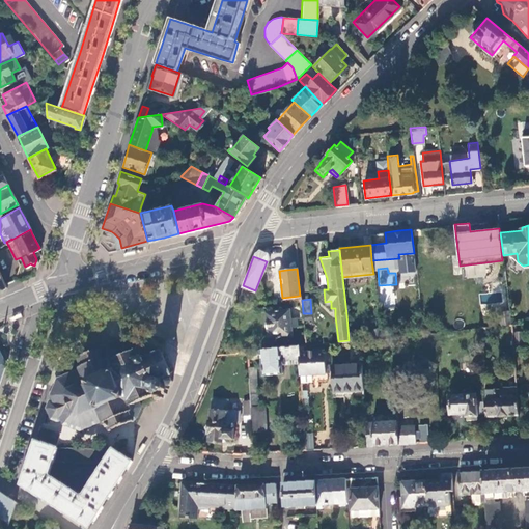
[(265,311),(267,338),(291,335),(290,324),(293,324),(293,318),(289,318),(288,308),(265,311)]
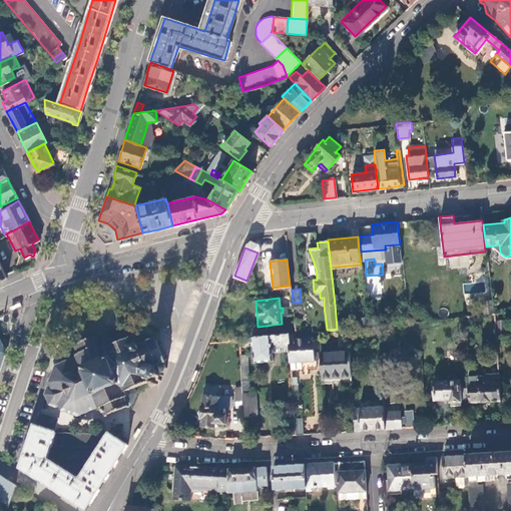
[(482,302),(483,314),(494,313),(492,300),(482,302)]
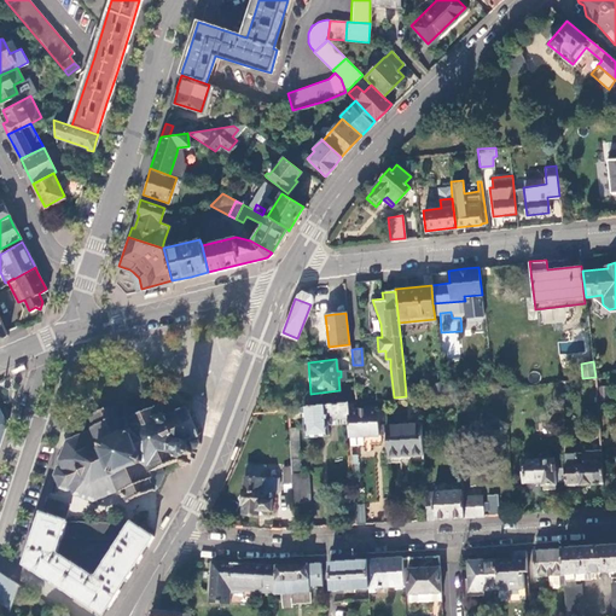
[(11,373),(24,367),(22,362),(9,368),(11,373)]
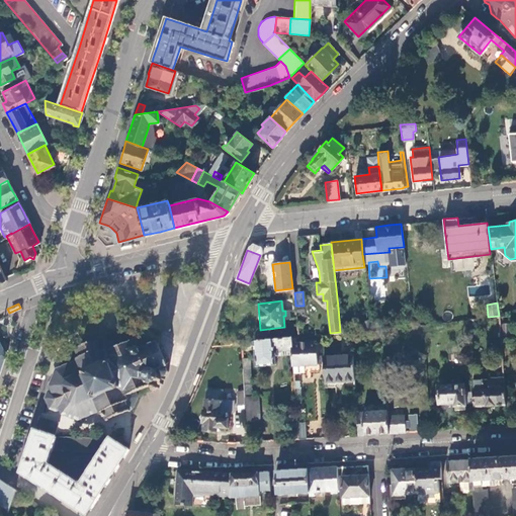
[(468,319),(469,328),(478,328),(477,319),(468,319)]
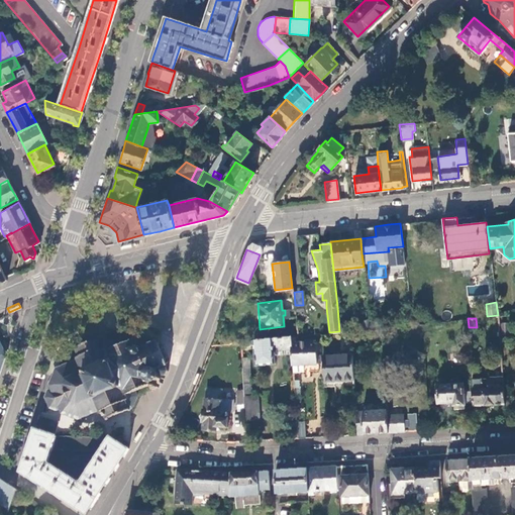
[(158,381),(159,383),(162,382),(160,380),(162,379),(162,378),(164,377),(163,375),(165,374),(167,369),(165,365),(167,364),(166,363),(167,363),(166,362),(168,361),(167,358),(165,359),(157,341),(159,341),(158,338),(156,339),(156,338),(155,339),(153,337),(152,338),(152,339),(140,345),(139,343),(137,344),(137,343),(136,343),(134,339),(135,338),(134,336),(133,337),(133,336),(132,337),(131,335),(129,336),(129,338),(114,345),(111,340),(100,335),(98,336),(97,335),(95,336),(95,337),(76,346),(76,345),(74,346),(75,348),(76,348),(78,352),(75,354),(73,357),(74,359),(56,368),(49,384),(52,388),(47,390),(44,397),(49,406),(56,409),(60,407),(62,411),(78,417),(96,409),(97,411),(100,412),(104,411),(105,415),(106,418),(108,416),(126,408),(126,409),(128,408),(128,407),(131,405),(135,394),(134,390),(149,383),(151,388),(158,386),(156,382),(158,381)]
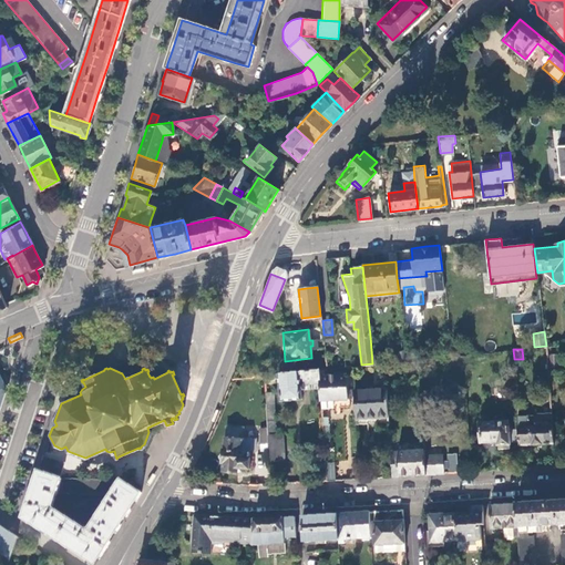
[(283,399),(302,398),(301,389),(300,383),(320,381),(319,376),(319,369),(279,372),(280,380),(283,399)]
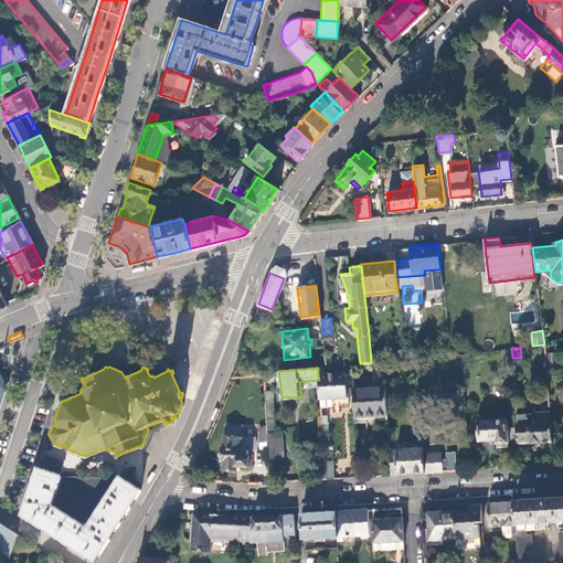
[(319,385),(320,399),(331,399),(346,397),(346,392),(348,392),(348,389),(346,389),(344,373),(318,374),(319,380),(319,385)]
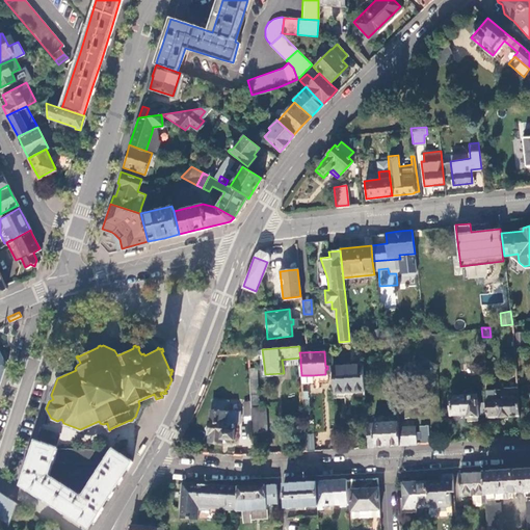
[(363,363),(332,366),(333,391),(345,391),(345,389),(351,389),(351,390),(364,390),(363,363)]
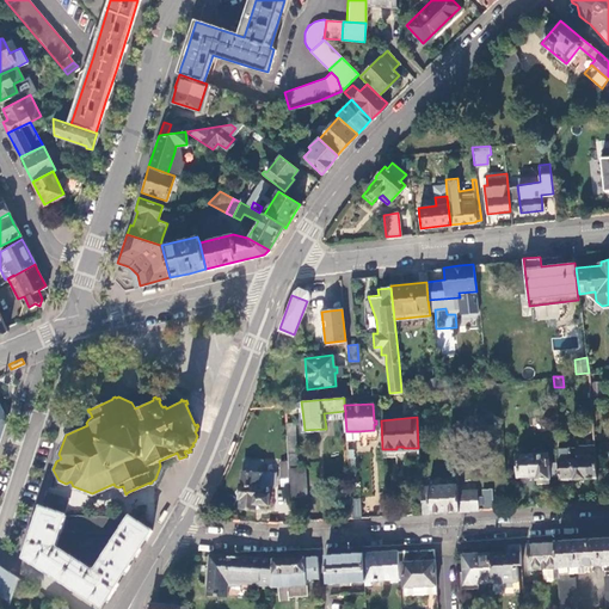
[(588,432),(573,432),(574,444),(568,444),(568,447),(557,447),(559,478),(596,477),(594,443),(588,443),(588,432)]
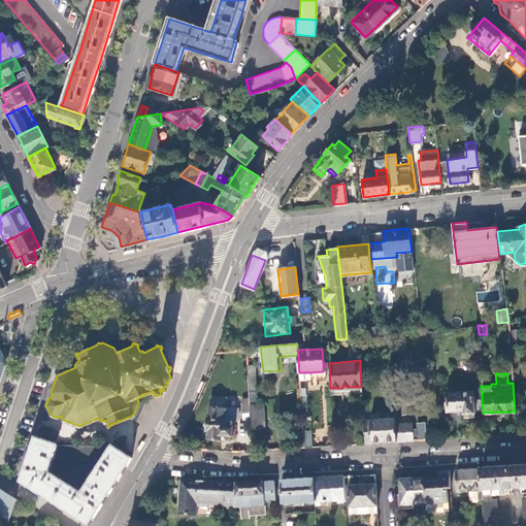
[(256,403),(255,381),(247,381),(248,396),(248,403),(256,403)]
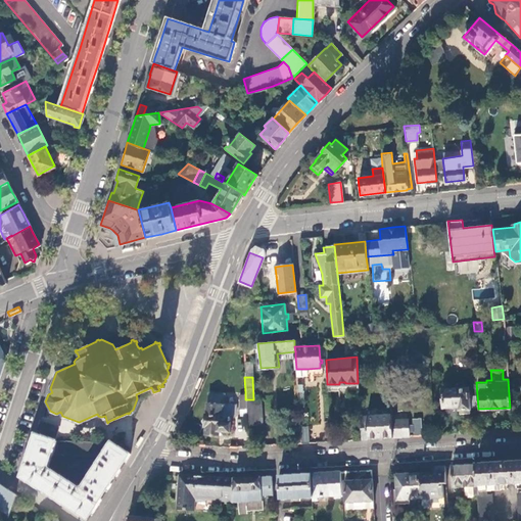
[(293,382),(294,397),(302,396),(300,381),(293,382)]
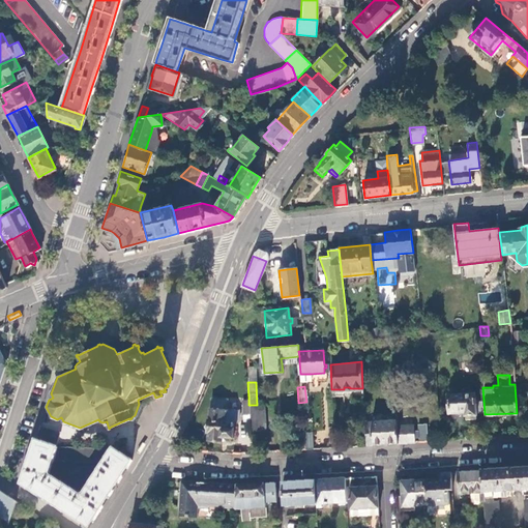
[(475,413),(474,392),(448,393),(449,411),(464,411),(464,418),(475,418),(475,413)]
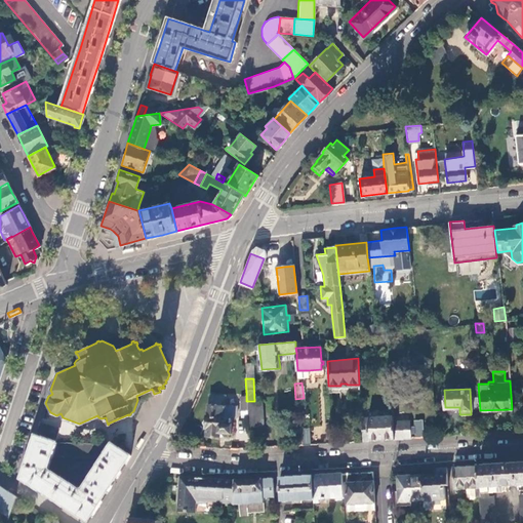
[(206,428),(205,435),(218,436),(218,432),(230,433),(230,425),(230,416),(233,416),(234,406),(222,405),(223,396),(208,394),(207,404),(206,415),(205,415),(204,428),(206,428)]
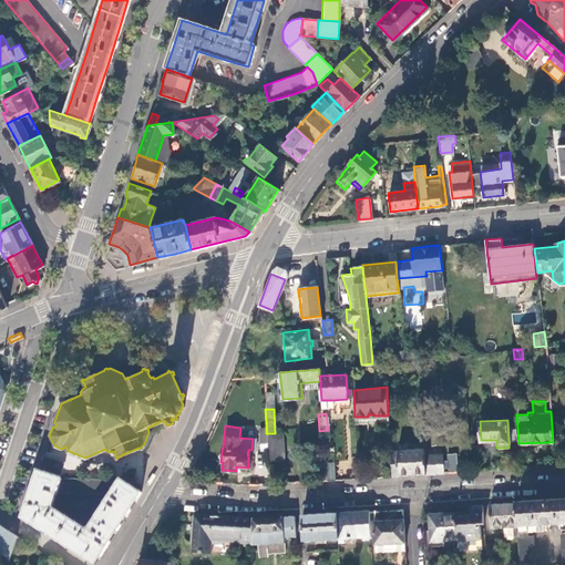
[(267,442),(268,465),(283,464),(280,432),(275,433),(266,433),(267,442)]
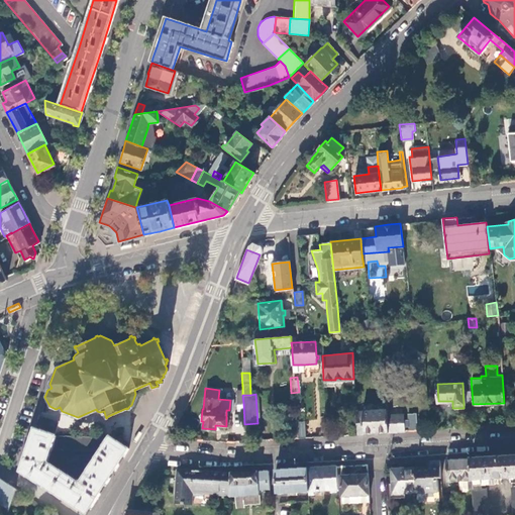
[(386,414),(385,409),(355,410),(356,433),(372,432),(387,431),(386,414)]
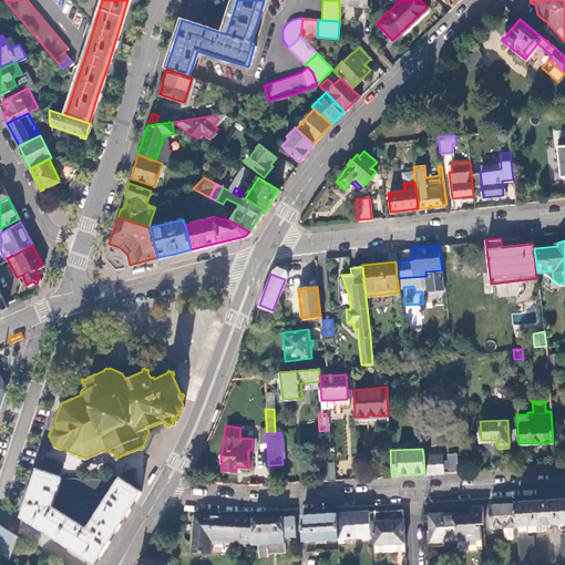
[(42,453),(37,469),(59,475),(62,460),(42,453)]
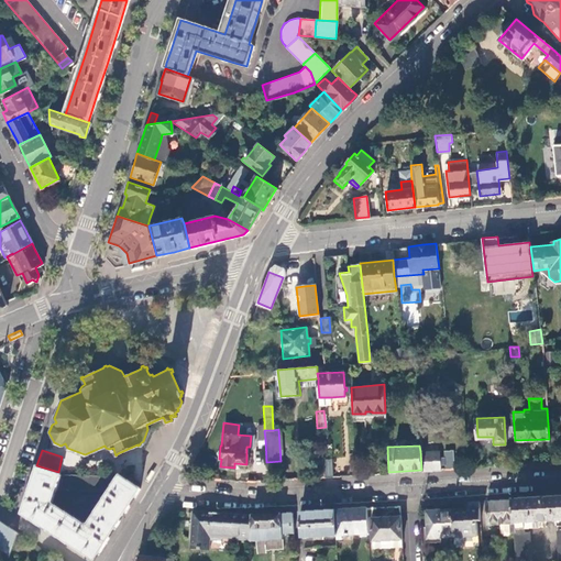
[(438,450),(420,451),(421,470),(439,469),(438,450)]
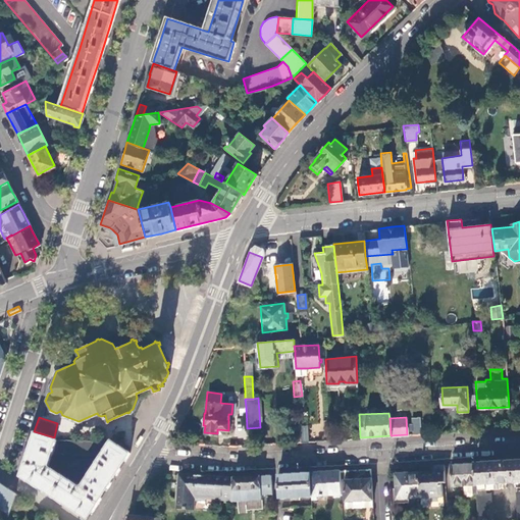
[(248,445),(247,430),(239,430),(240,446),(248,445)]
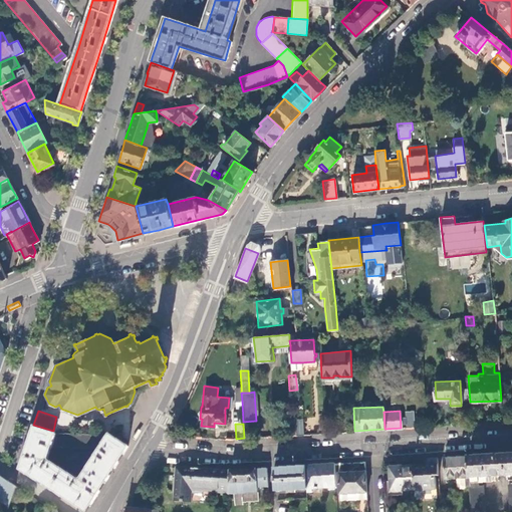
[(19,468),(84,509),(103,482),(116,460),(126,445),(107,434),(54,432),(53,431),(33,425),(27,445),(19,468)]
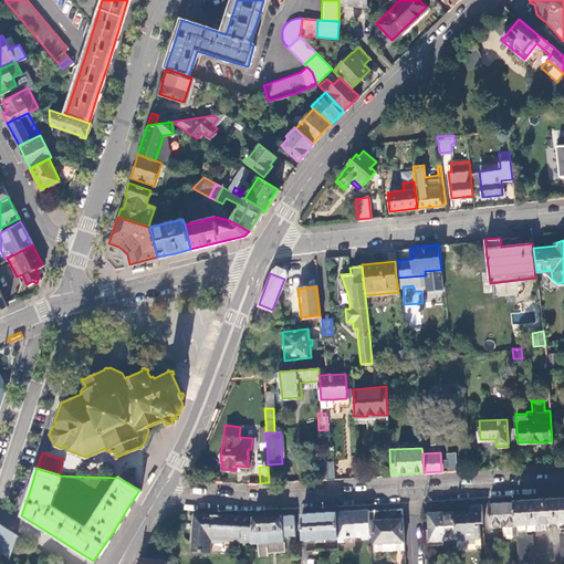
[(563,563),(563,497),(549,498),(514,500),(517,533),(515,533),(517,563),(533,563),(531,533),(525,533),(525,529),(525,523),(533,523),(533,529),(540,529),(541,526),(541,522),(563,521),(563,530),(559,531),(561,563),(563,563)]
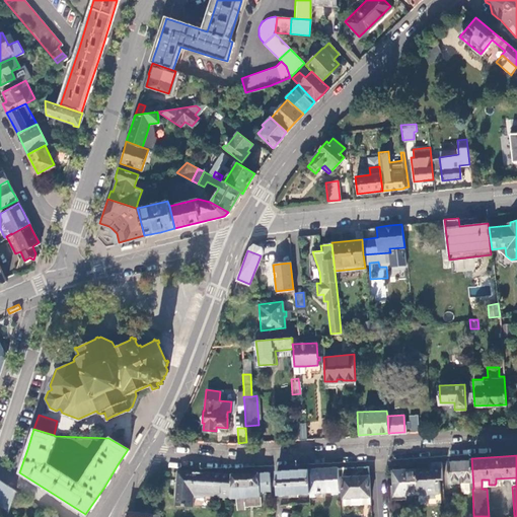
[(467,490),(472,489),(473,489),(471,458),(456,459),(446,459),(448,483),(459,482),(460,490),(462,492),(465,492),(467,490)]
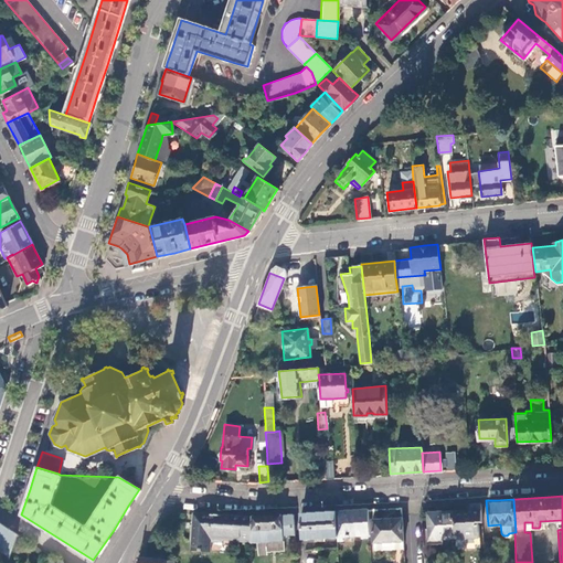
[(480,521),(479,501),(468,502),(468,509),(452,510),(454,534),(454,541),(465,540),(465,546),(478,545),(477,521),(480,521)]
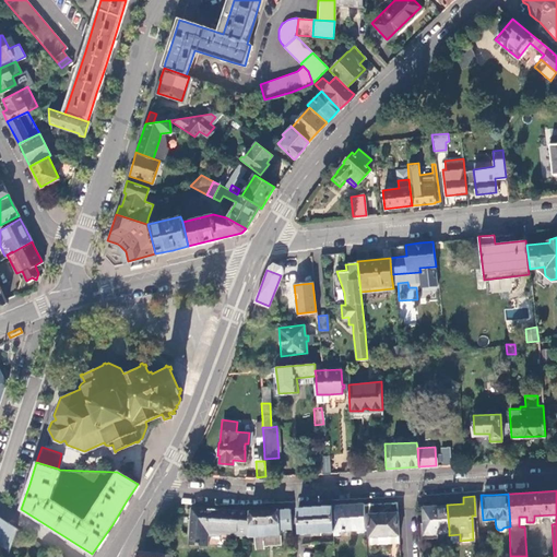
[(364,529),(363,502),(345,504),(330,505),(331,531),(331,534),(338,533),(338,530),(364,529)]
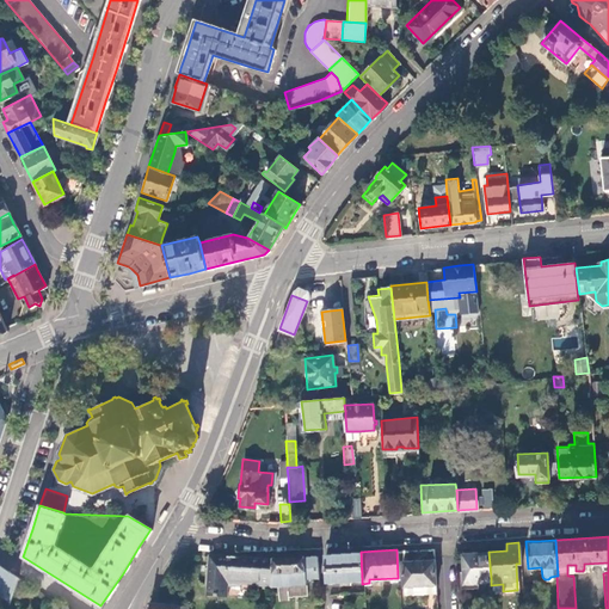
[(362,580),(361,552),(343,553),(323,554),(324,582),(362,580)]
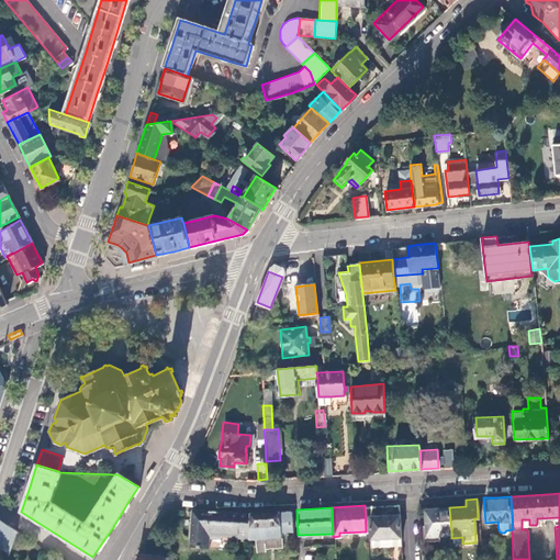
[(425,533),(451,532),(449,507),(424,508),(425,533)]
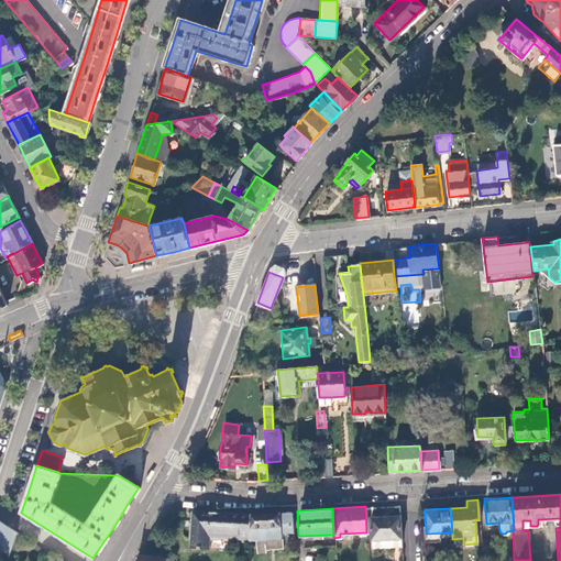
[(193,510),(191,521),(193,523),(191,537),(189,537),(189,548),(207,549),(208,536),(249,540),(249,514),(209,512),(209,517),(205,517),(205,512),(201,512),(193,510)]
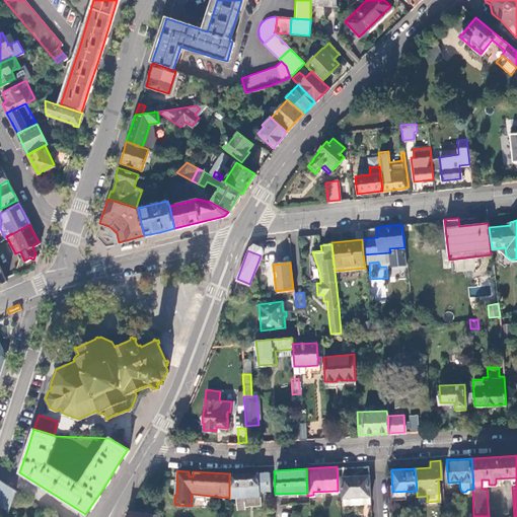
[(269,487),(267,471),(247,472),(229,473),(229,498),(257,496),(257,488),(269,487)]
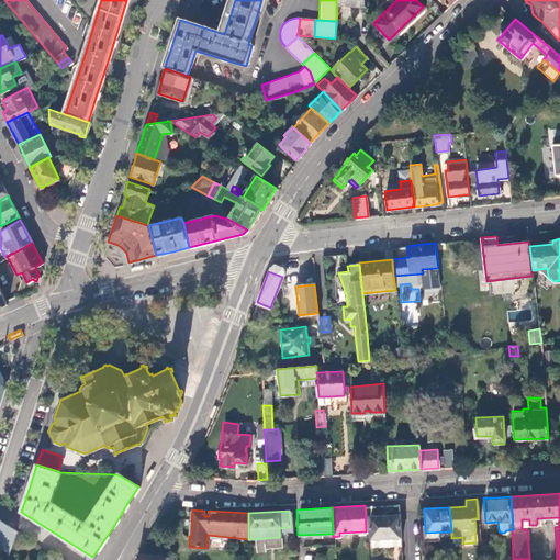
[(368,516),(370,539),(380,538),(400,537),(398,514),(368,516)]
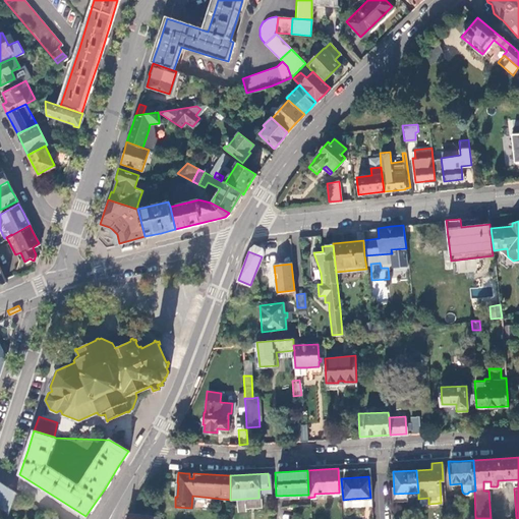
[(0,505),(4,508),(3,510),(8,513),(14,492),(0,481),(0,505)]
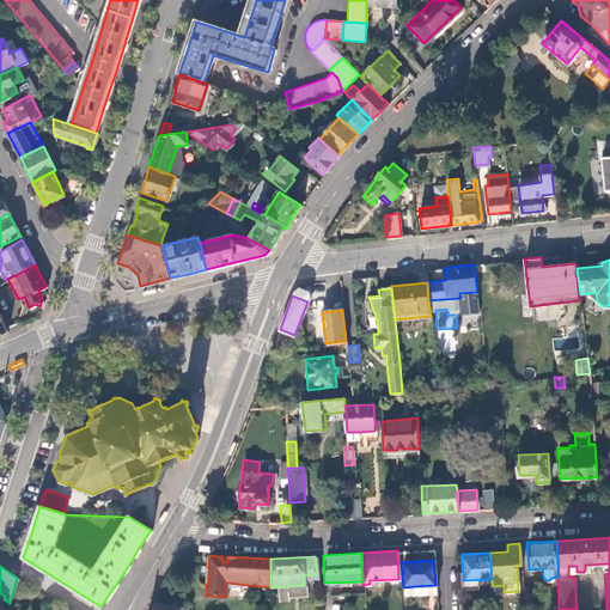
[(522,585),(523,602),(531,601),(531,584),(522,585)]
